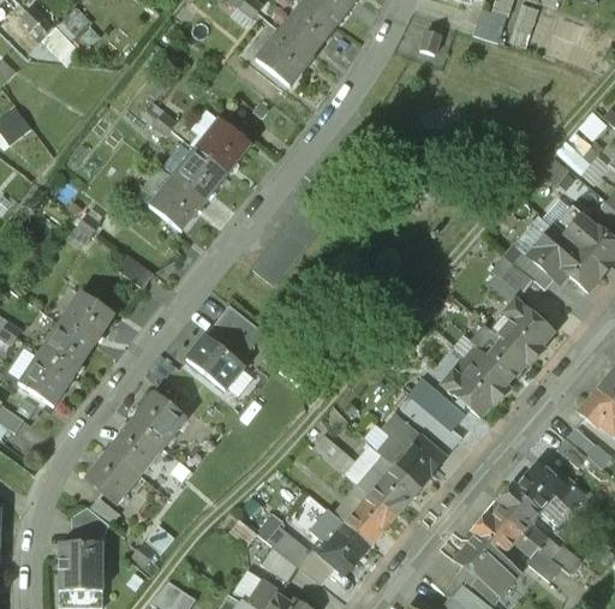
[(256,10),(244,0),(242,0),(238,6),(251,16),(256,10)]
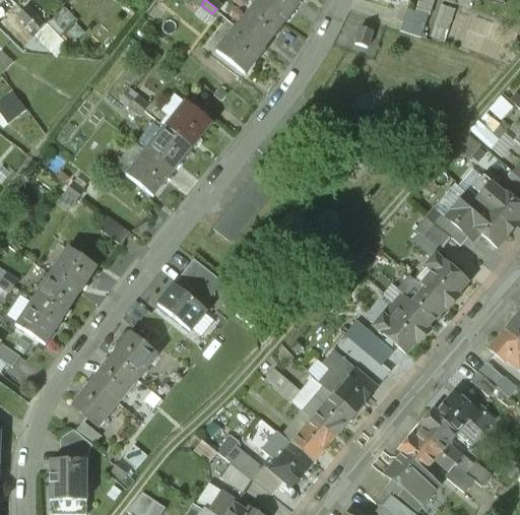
[(220,2),(217,0),(206,0),(216,8),(220,2)]
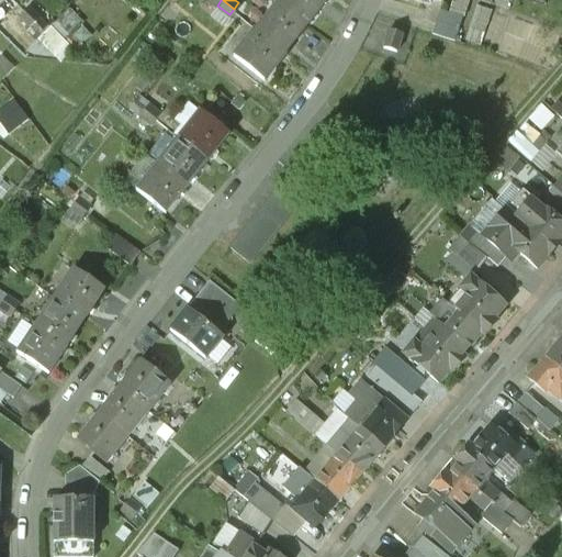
[(273,0),(254,24),(283,48),(304,22),(276,0),(273,0)]
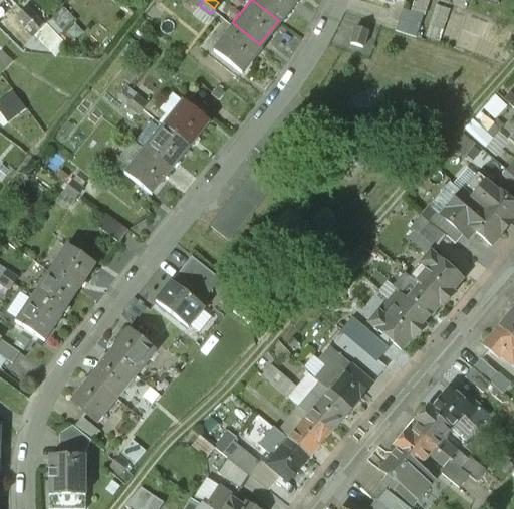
[(252,0),(278,20),(295,0),(252,0)]
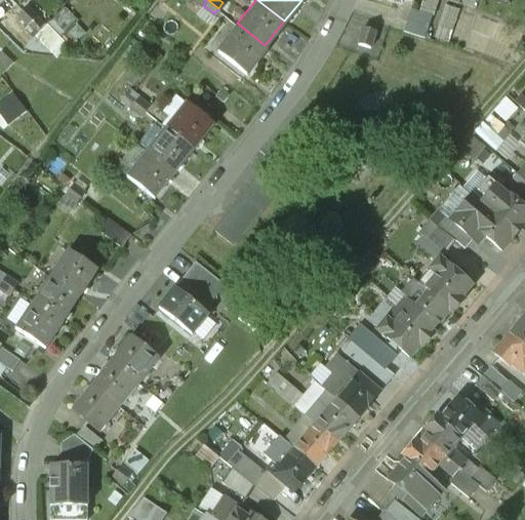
[(452,36),(463,3),(455,0),(449,0),(439,32),(452,36)]
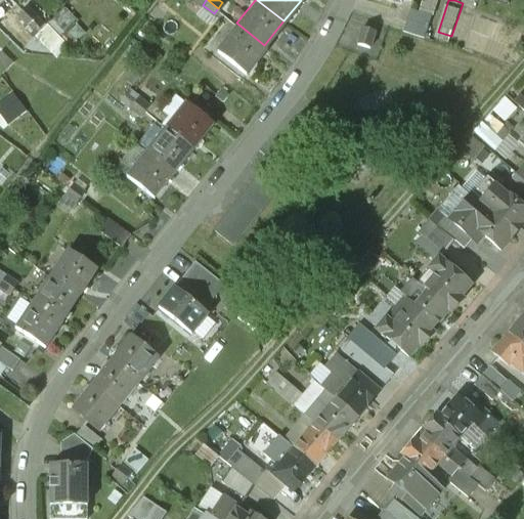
[(67,1),(34,37),(48,51),(82,14),(67,1)]
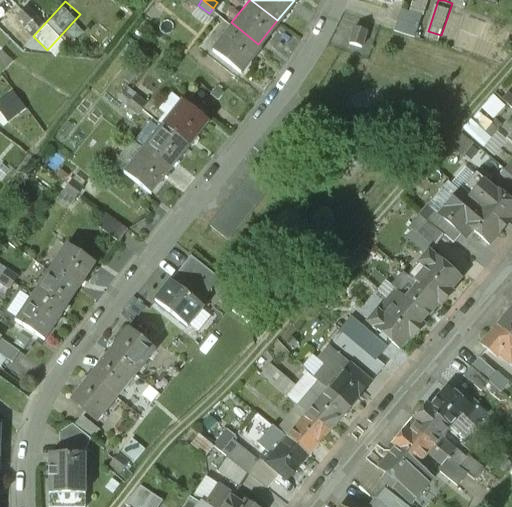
[(35,12),(26,2),(21,7),(31,16),(35,12)]
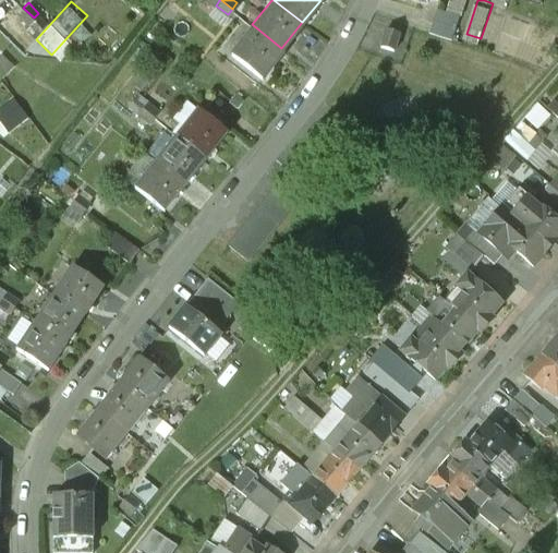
[(460,13),(437,4),(428,29),(451,37),(460,13)]
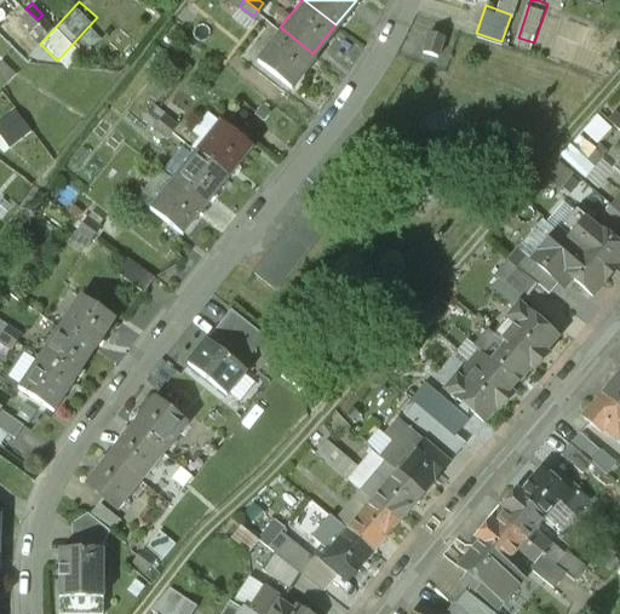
[(38,19),(26,9),(19,15),(32,26),(38,19)]
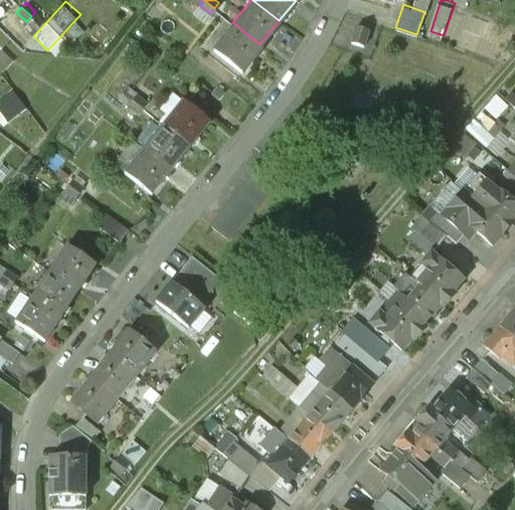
[(232,22),(213,47),(240,68),(260,44),(232,22)]
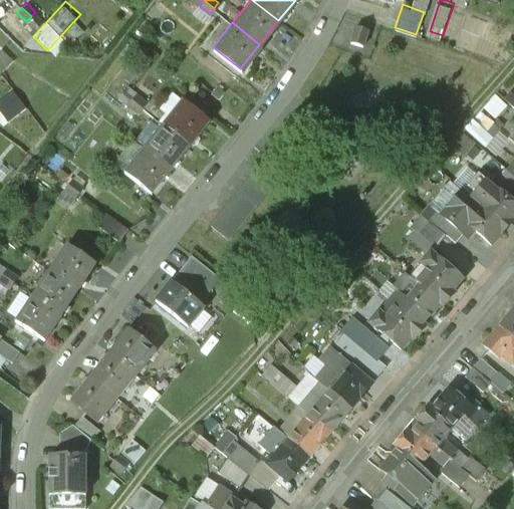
[(367,28),(355,24),(351,40),(363,43),(367,28)]
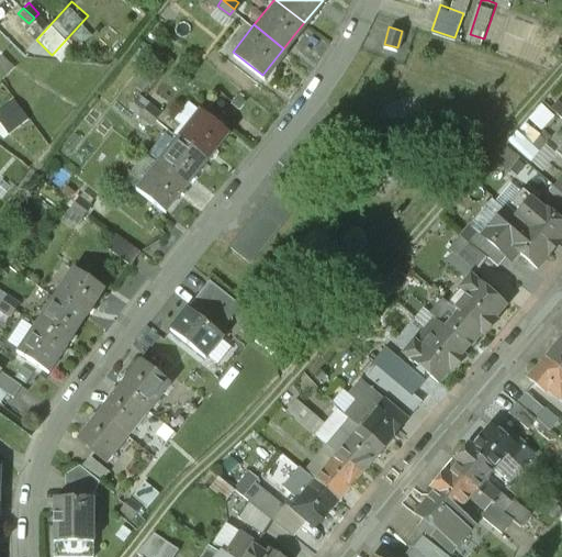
[(160,110),(148,101),(144,107),(156,115),(160,110)]
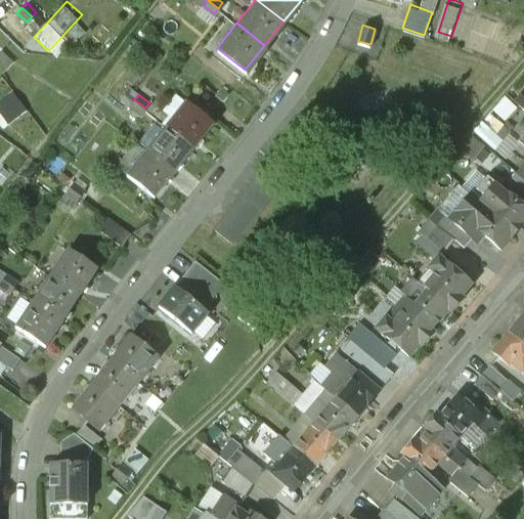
[(145,107),(134,99),(130,104),(141,114),(145,107)]
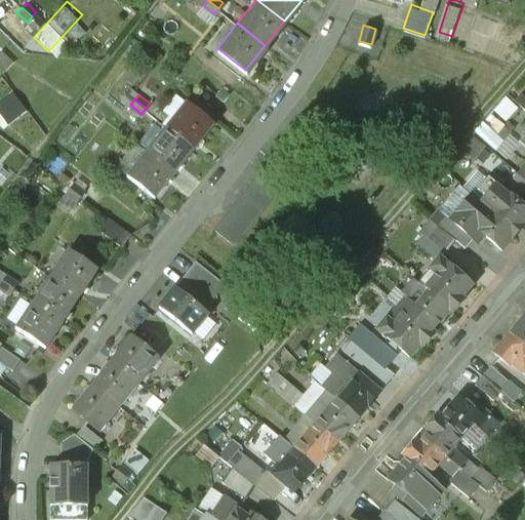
[(186,101),(166,124),(193,146),(212,122),(186,101)]
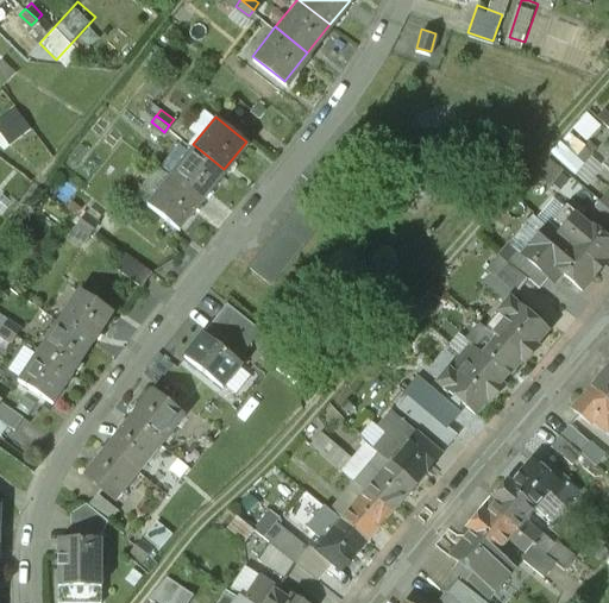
[(364,119),(249,264),(270,281),(385,136),(364,119)]
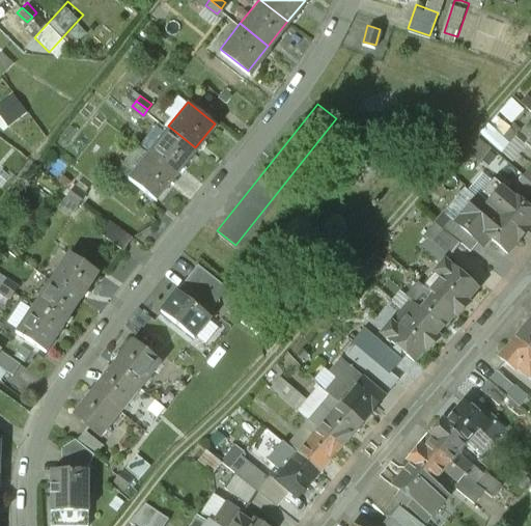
[(509,122),(501,131),(510,139),(519,131),(509,122)]
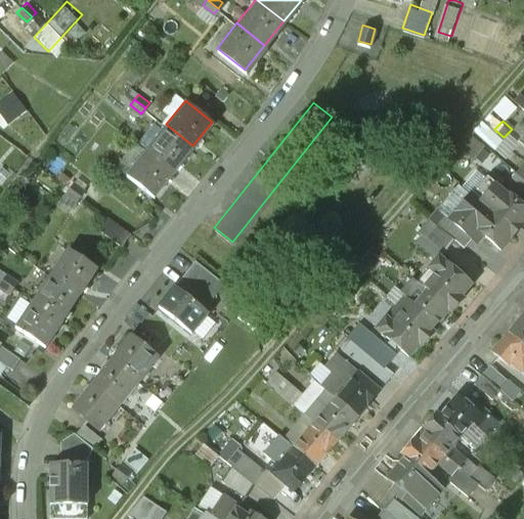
[(166,124),(146,148),(173,170),(192,145),(166,124)]
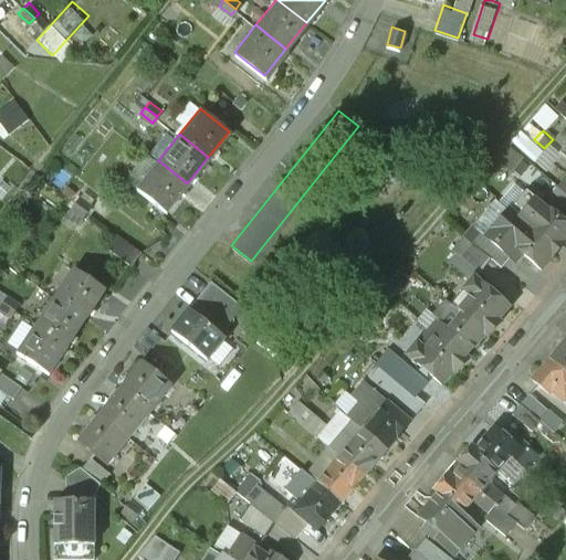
[(158,160),(137,187),(166,210),(187,183),(158,160)]
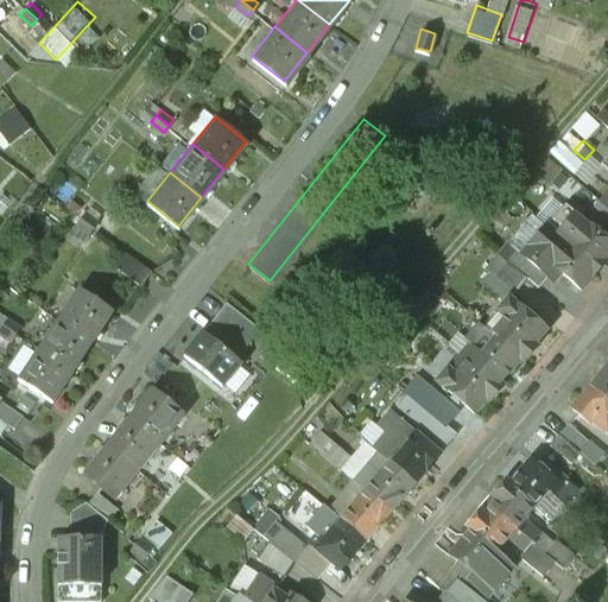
[(97,219),(84,209),(80,215),(93,226),(97,219)]
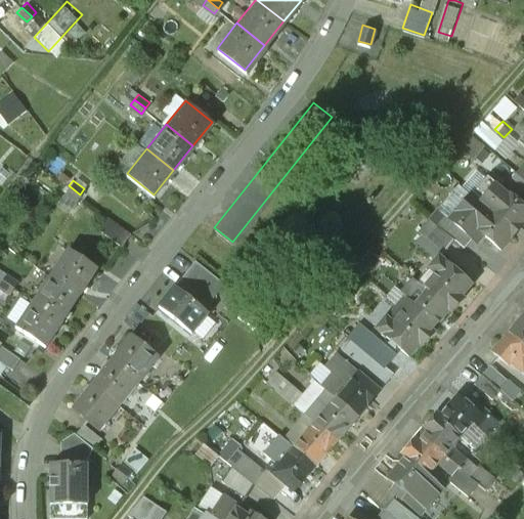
[(80,195),(69,185),(64,191),(76,200),(80,195)]
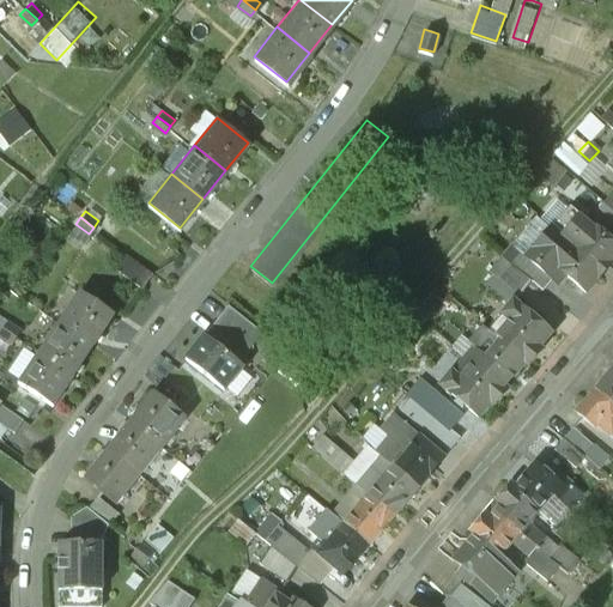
[(612,254),(612,240),(590,222),(574,241),(602,267),(612,254)]
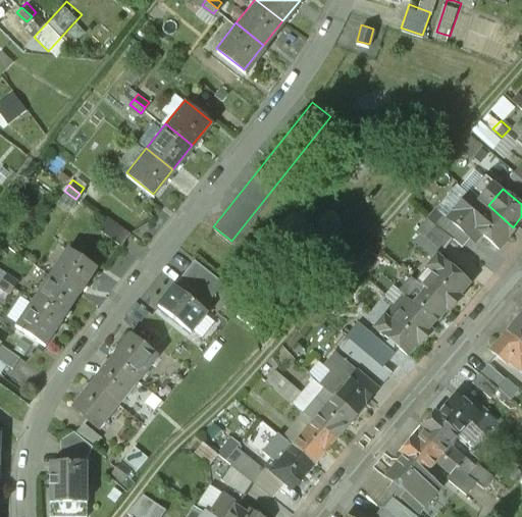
[(513,227),(488,205),(488,206),(470,190),(448,215),(471,236),(478,227),(498,245),(513,227)]
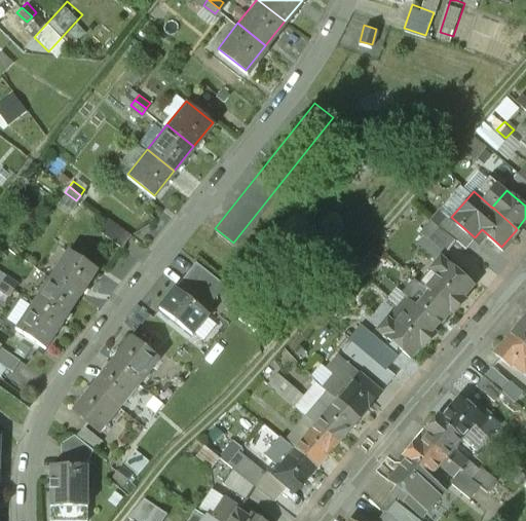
[(451,217),(445,212),(438,221),(466,247),(475,237),(451,217)]
